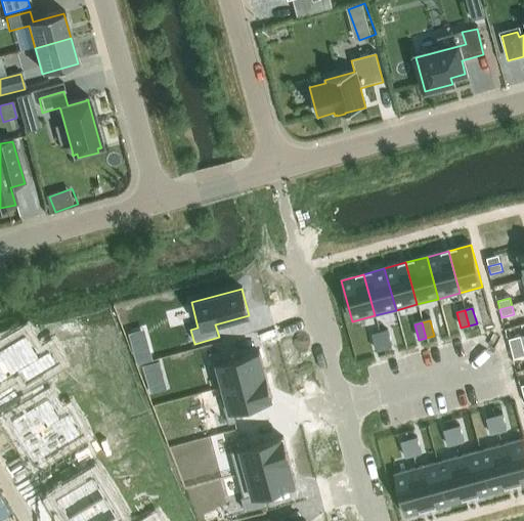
[(387,332),(380,334),(384,349),(391,347),(387,332)]
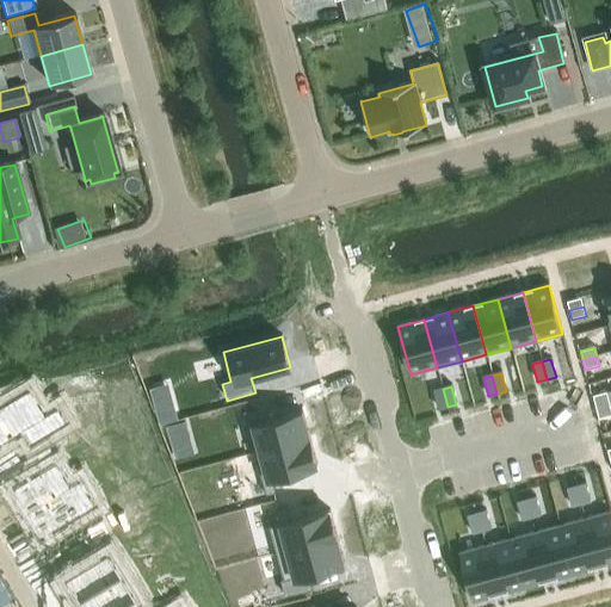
[(443,389),(433,391),(438,409),(448,407),(443,389)]
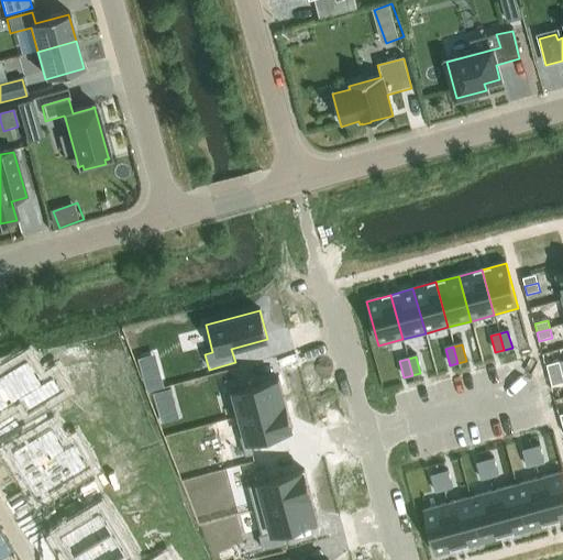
[(559,362),(545,365),(549,376),(562,373),(559,362)]
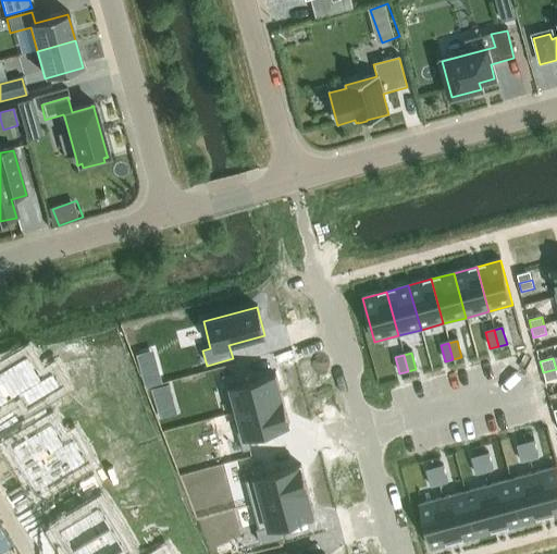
[(19,361),(0,372),(0,406),(22,394),(28,406),(51,392),(44,379),(33,385),(19,361)]
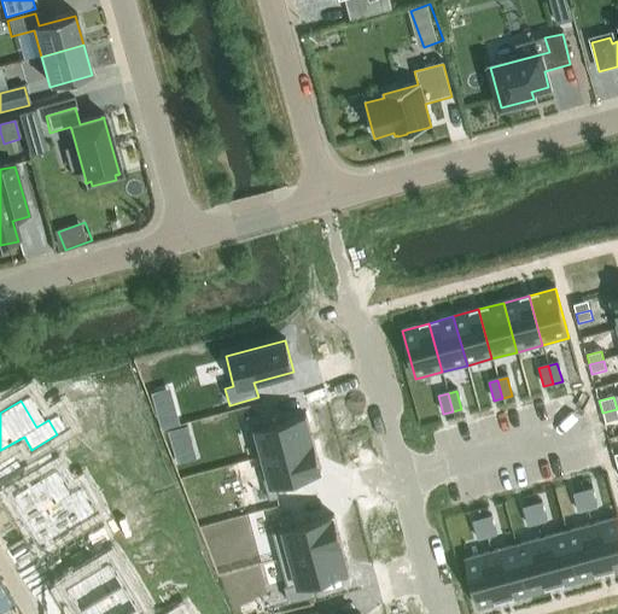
[(617,413),(617,409),(602,413),(606,425),(617,420),(617,413)]
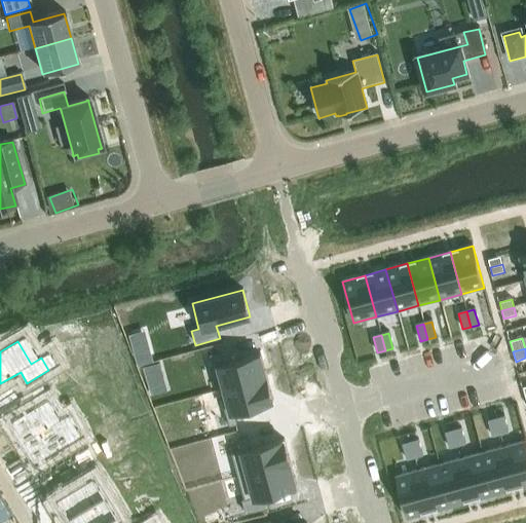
[(218,352),(210,356),(213,367),(220,390),(266,378),(260,355),(221,365),(218,352)]
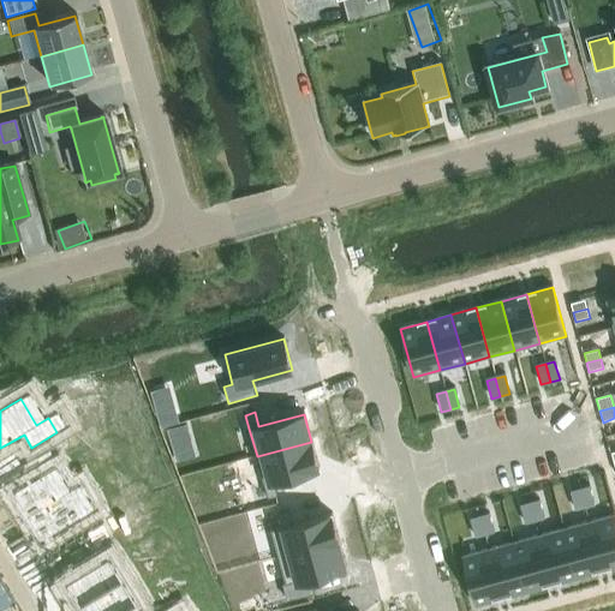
[(311,442),(257,456),(264,484),(268,498),(278,495),(274,481),(318,469),(311,442)]
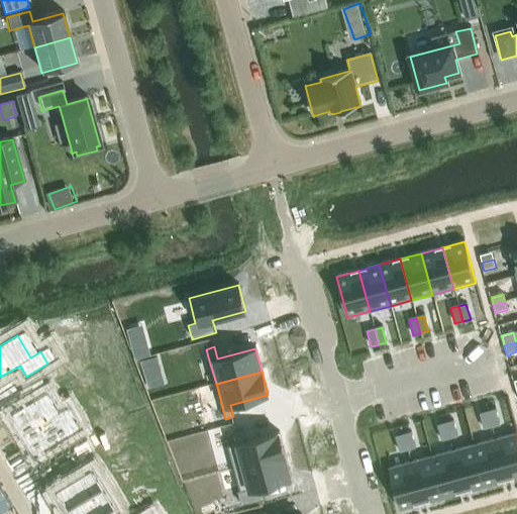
[(47,393),(10,415),(22,435),(60,413),(47,393)]
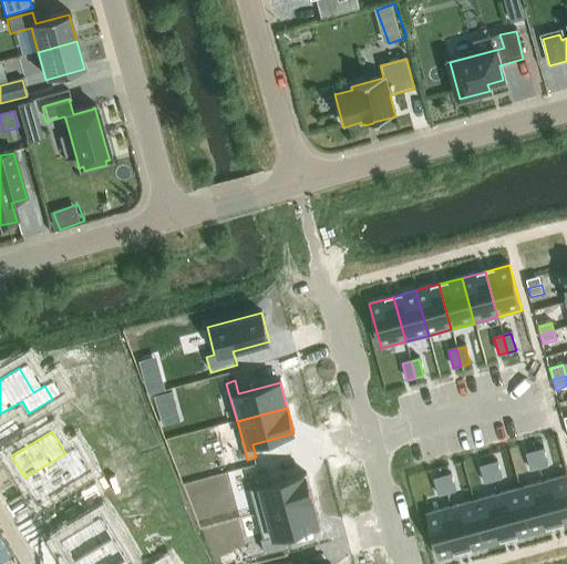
[(543,450),(535,452),(539,469),(548,467),(543,450)]
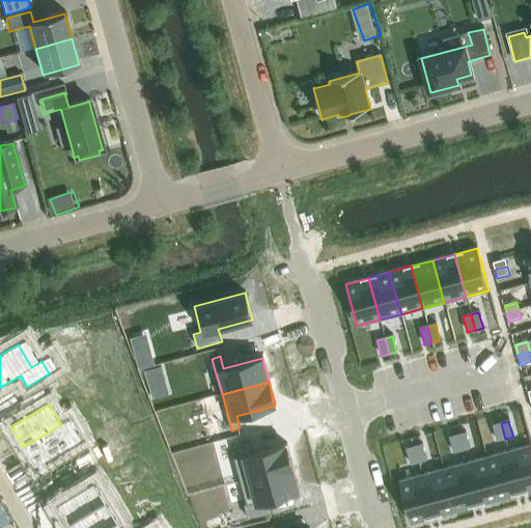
[(501,423),(493,425),(497,441),(505,439),(501,423)]
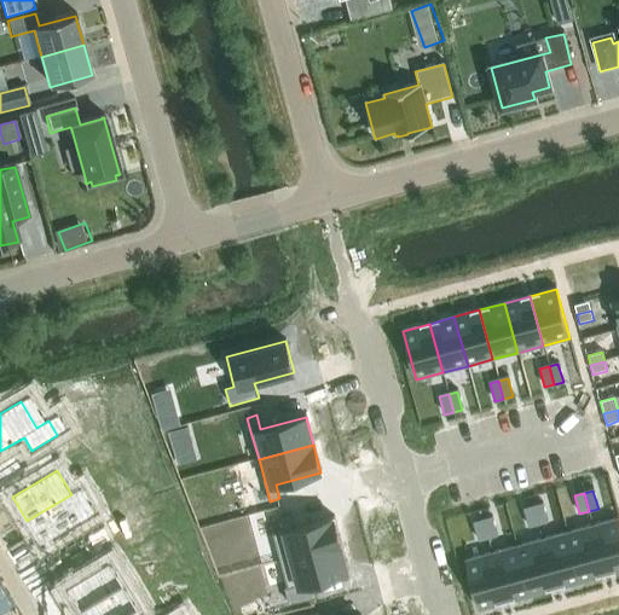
[(71,494),(27,521),(42,546),(86,520),(71,494)]
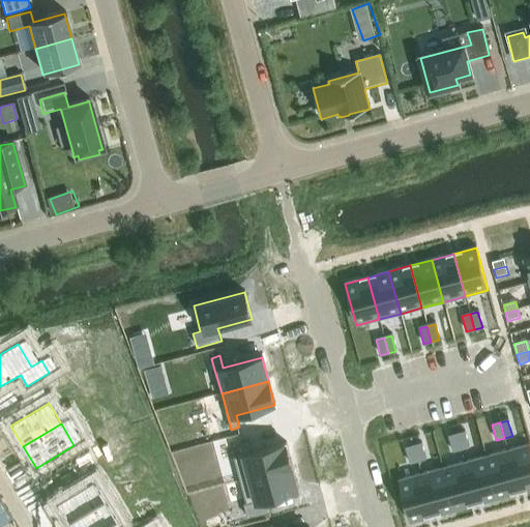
[(464,432),(457,434),(461,450),(468,447),(464,432)]
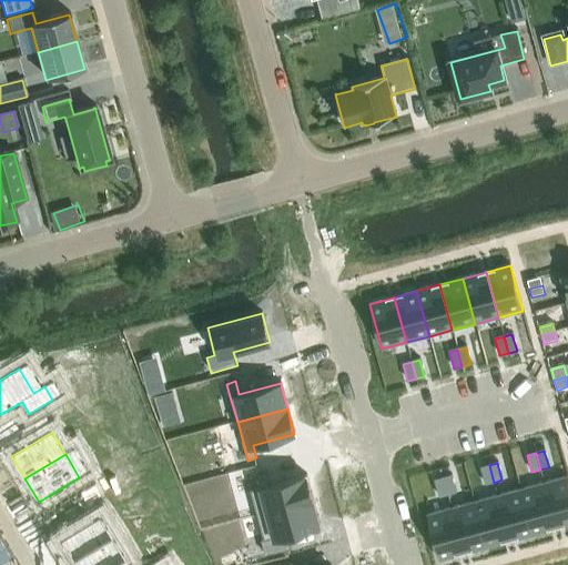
[(489,465),(480,468),(485,485),(494,483),(489,465)]
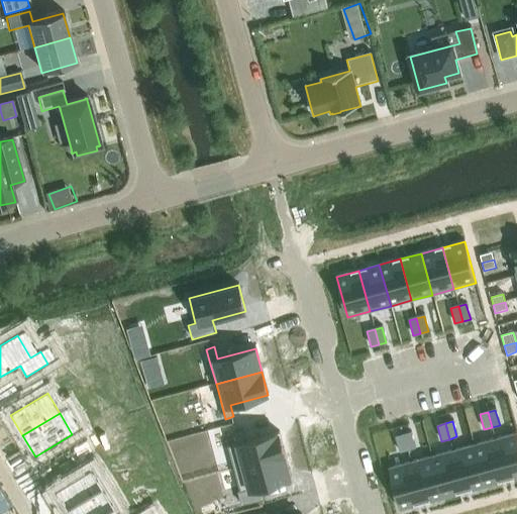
[(237,443),(227,446),(234,470),(285,455),(279,432),(245,441),(241,429),(234,432),(237,443)]
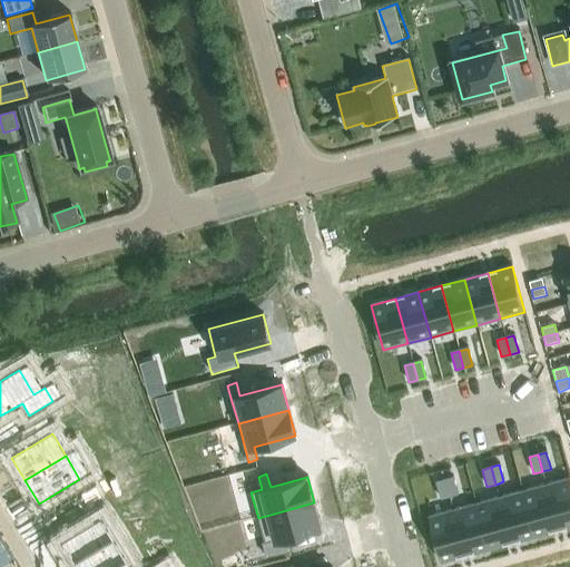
[(452,478),(444,480),(449,497),(458,495),(452,478)]
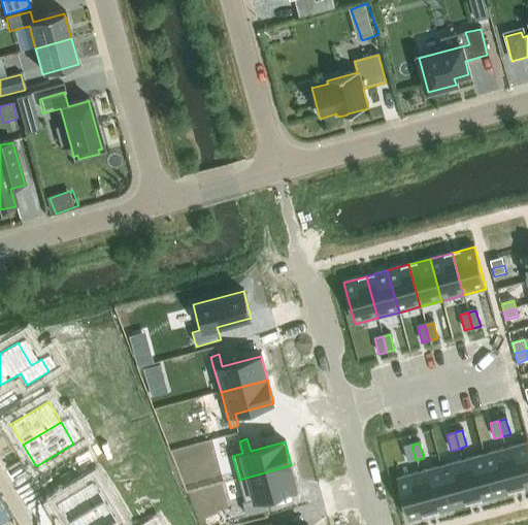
[(527,445),(527,444),(505,450),(517,492),(527,488),(527,445)]
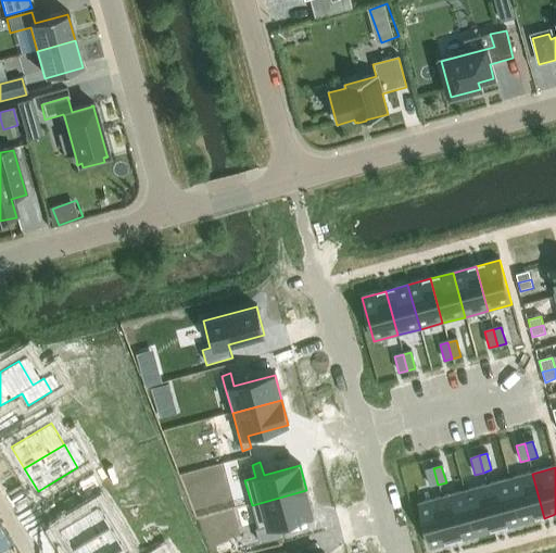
[(433,468),(425,470),(429,487),(438,485),(433,468)]
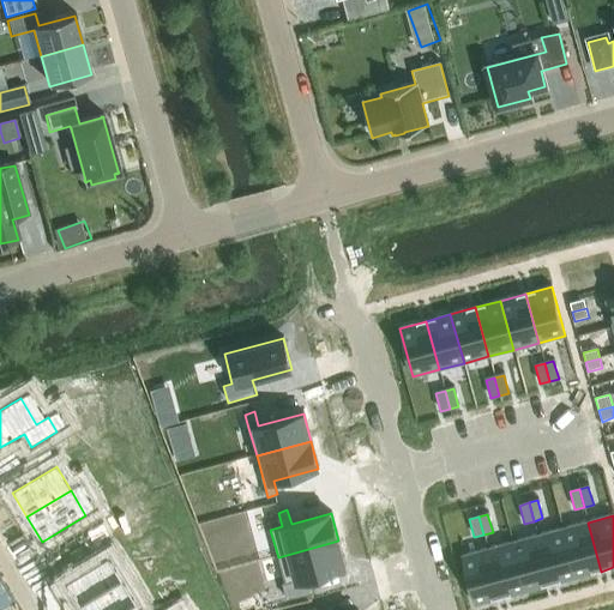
[(588,523),(563,529),(576,578),(601,572),(588,523)]
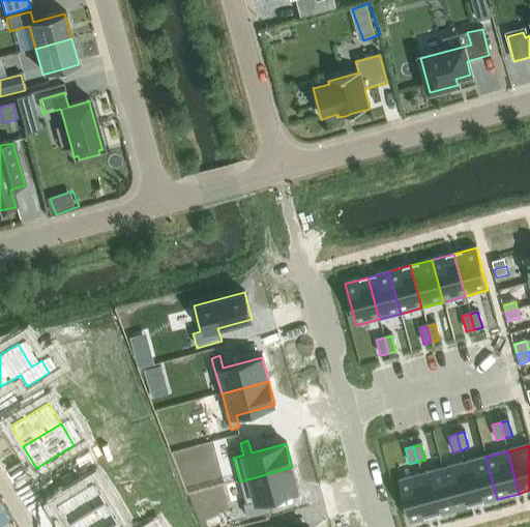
[(486,457),(464,463),(475,505),(497,499),(486,457)]
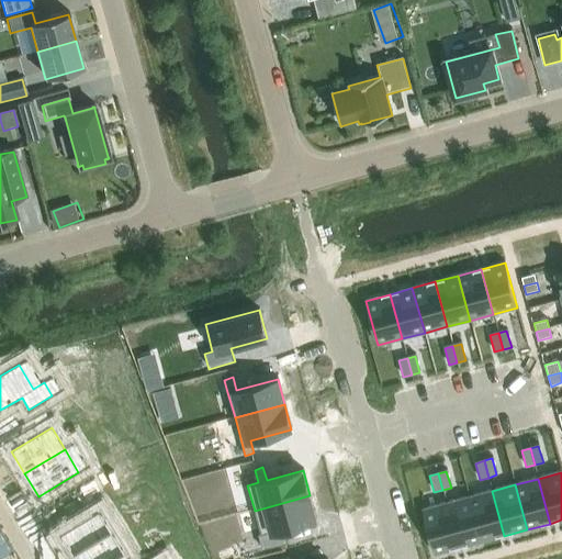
[(492,491),(469,498),(481,543),(504,536),(492,491)]
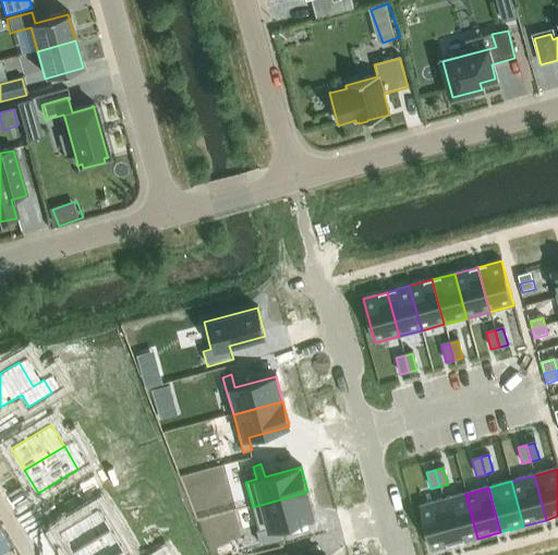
[(307,492),(253,507),(258,530),(256,531),(261,545),(286,539),(282,526),(314,517),(307,492)]
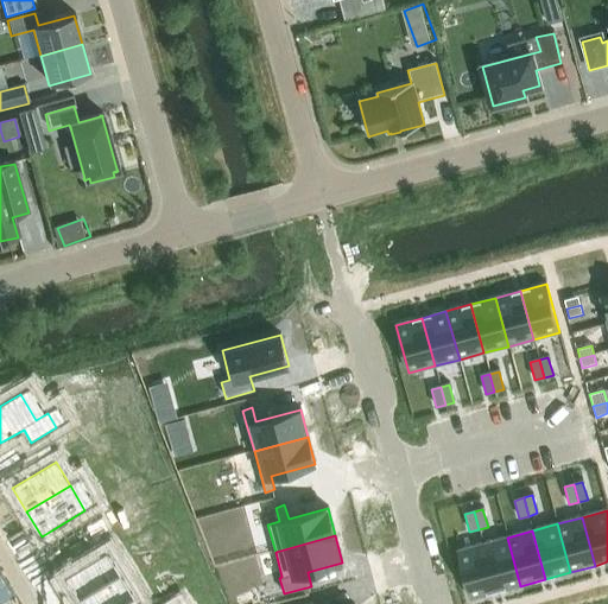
[(507,538),(482,544),(496,592),(520,586),(507,538)]
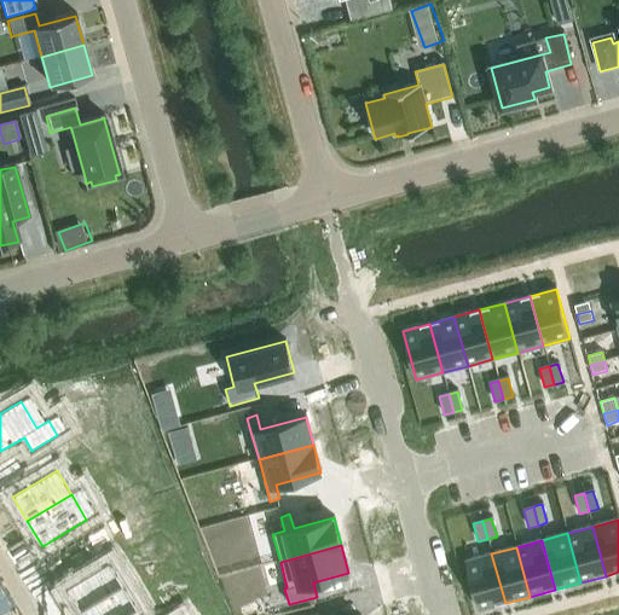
[(491,553),(466,561),(479,610),(505,603),(491,553)]
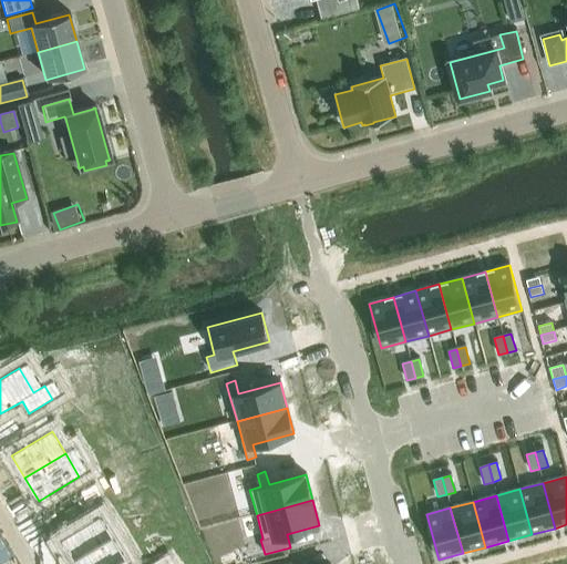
[(101,513),(61,537),(74,560),(114,535),(101,513)]
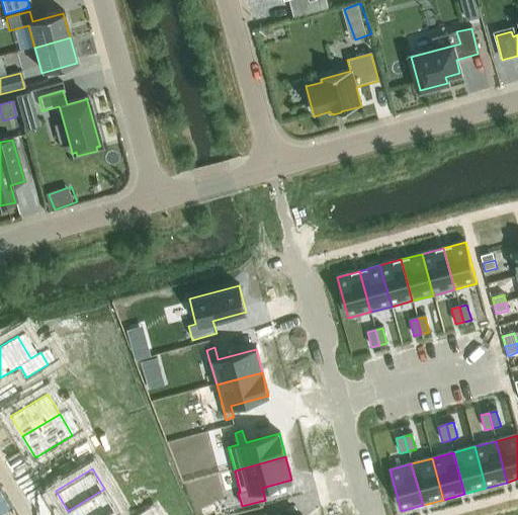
[(104,489),(68,511),(70,514),(108,514),(117,510),(104,489)]
